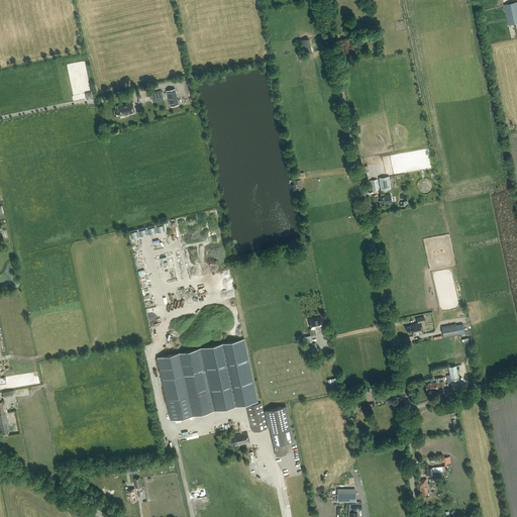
[(516,1),(504,4),(508,25),(516,22),(516,1)]
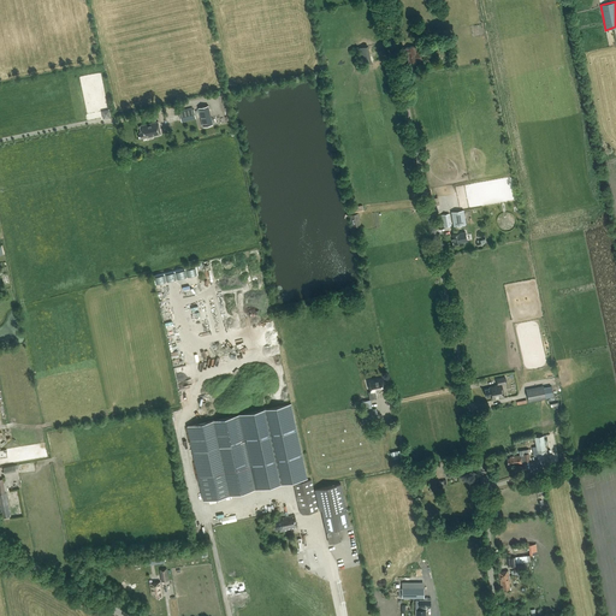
[(357,48),(361,65),(371,63),(368,46),(357,48)]
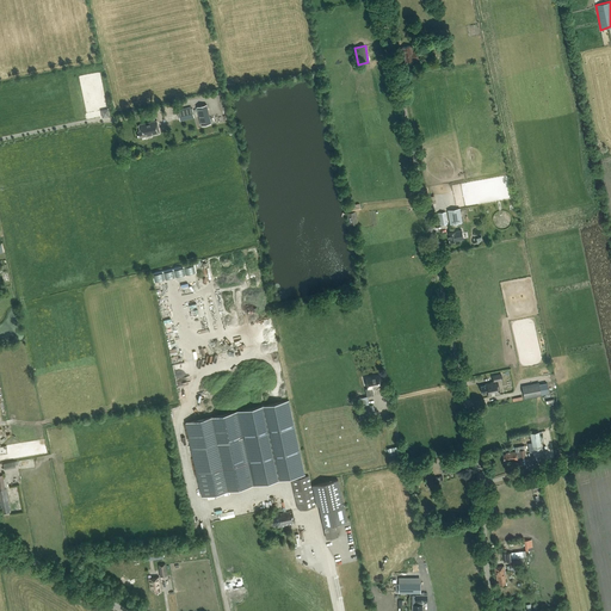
[(406,62),(412,61),(418,60),(417,50),(412,51),(411,45),(402,48),(403,55),(405,55),(406,62)]
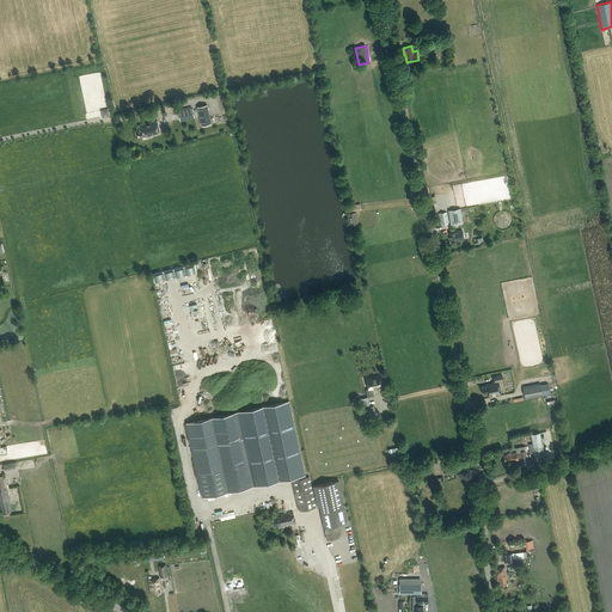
[(212,123),(207,105),(197,108),(201,126),(212,123)]
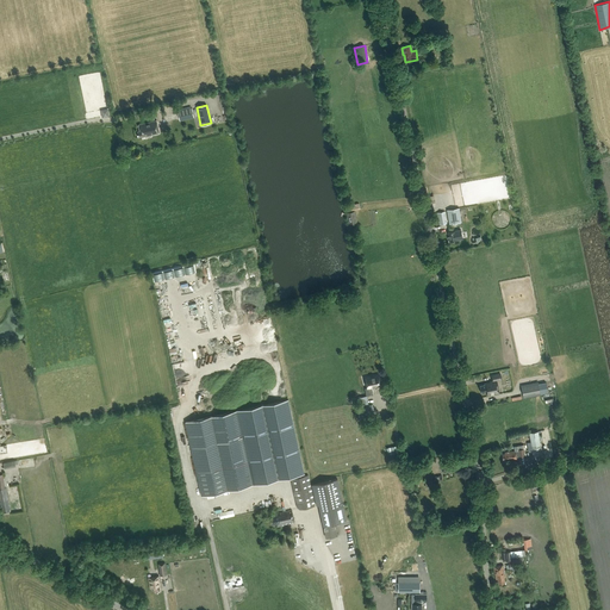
[(194,117),(192,107),(178,111),(180,120),(194,117)]
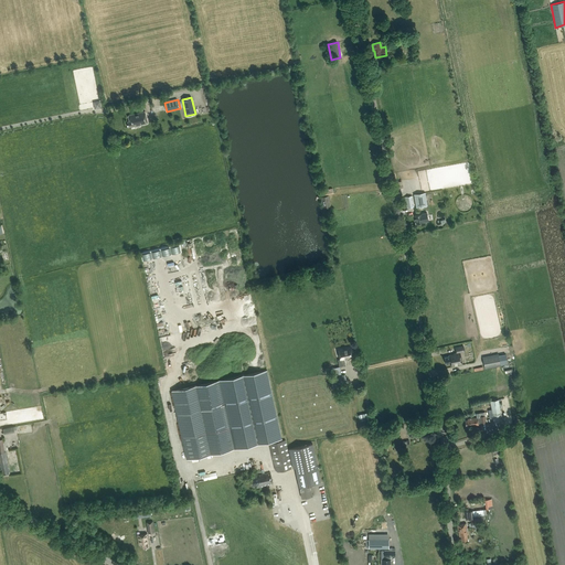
[(136,126),(148,123),(145,112),(128,116),(129,121),(127,123),(128,127),(136,125),(136,126)]
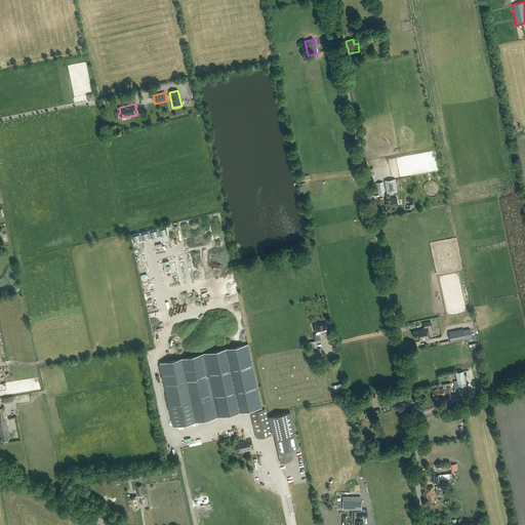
[(385,180),(387,193),(397,191),(395,179),(385,180)]
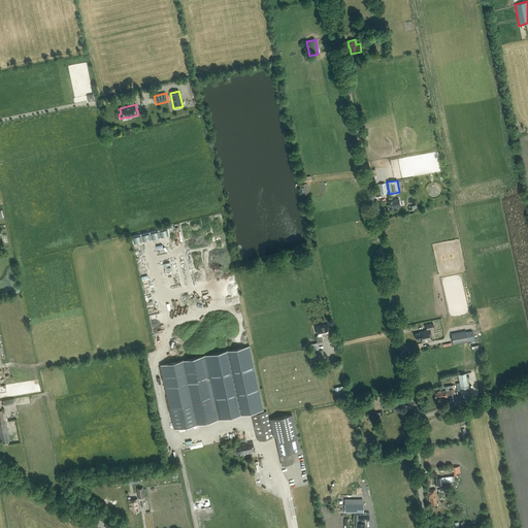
[(399,207),(400,206),(399,199),(396,199),(388,201),(388,205),(388,208),(389,208),(389,209),(395,207),(399,207)]
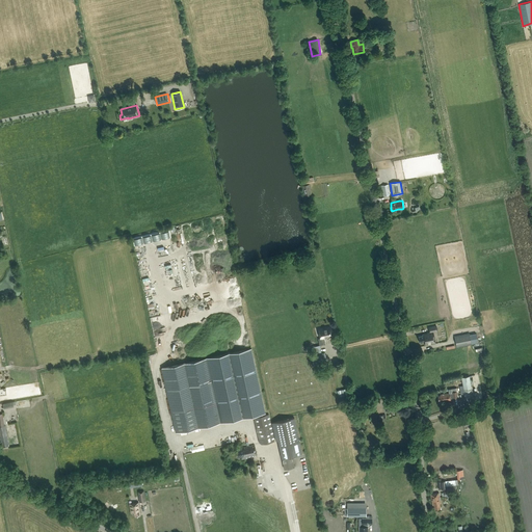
[(437,331),(436,325),(428,327),(429,333),(422,334),(423,336),(418,337),(420,343),(424,342),(424,345),(435,343),(433,333),(437,331)]
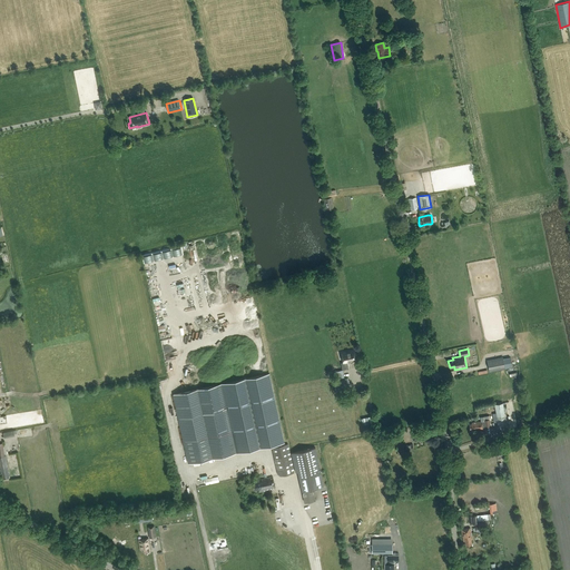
[(342,370),(349,369),(347,362),(356,361),(354,351),(341,353),(343,363),(341,363),(342,370)]
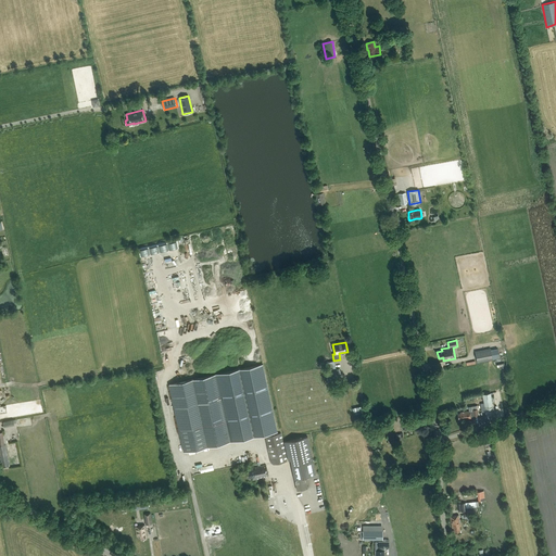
[(493,359),(490,349),(475,352),(477,363),(493,359)]
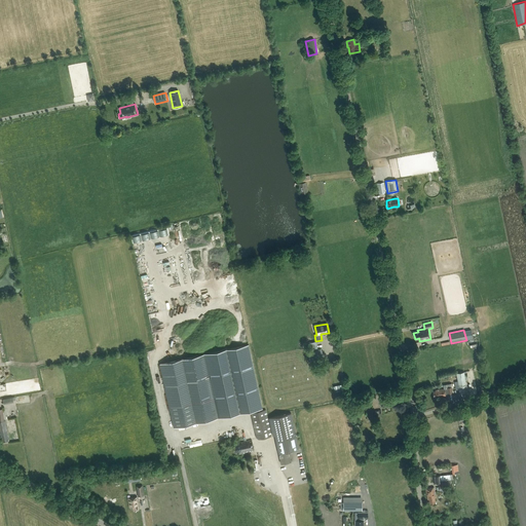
[(321,348),(317,349),(315,341),(308,343),(310,350),(308,351),(310,362),(324,359),(321,348)]
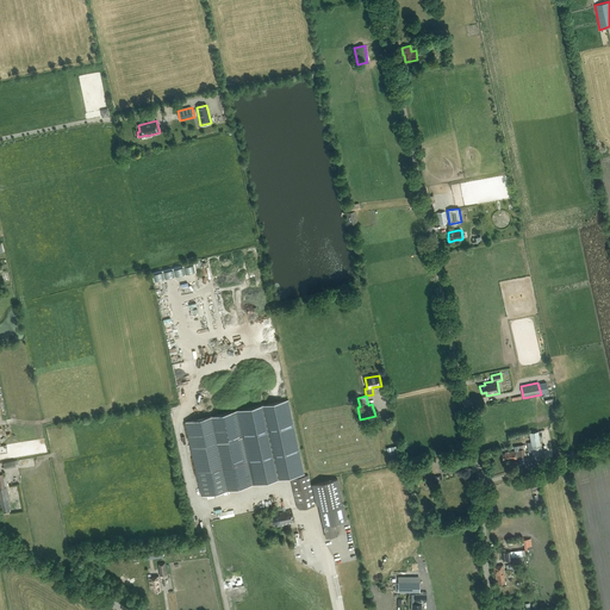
[(185,422),(201,496),(304,473),(288,399),(185,422)]
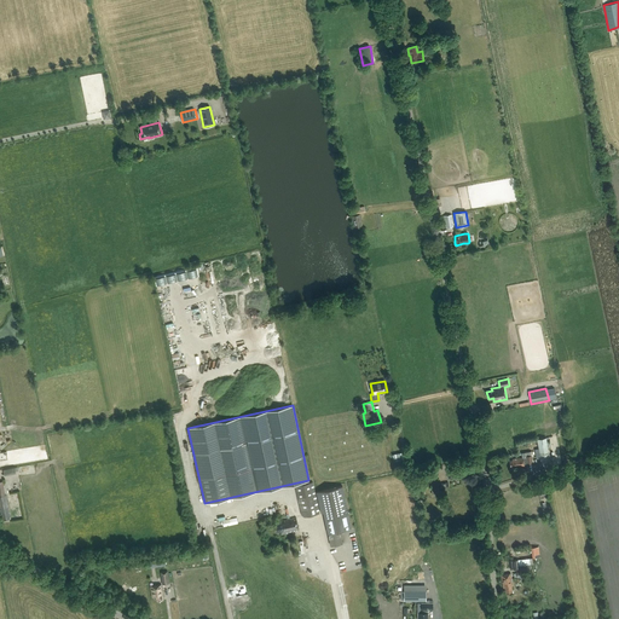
[(547,437),(537,439),(541,461),(550,460),(547,437)]
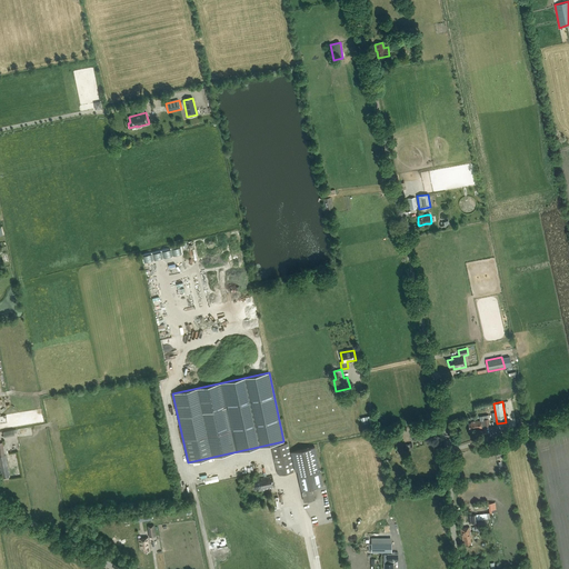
[(483,421),(481,421),(480,420),(470,422),(471,423),(469,423),(469,429),(476,428),(476,429),(482,429),(481,426),(485,426),(485,427),(489,426),(488,419),(483,420),(483,421)]
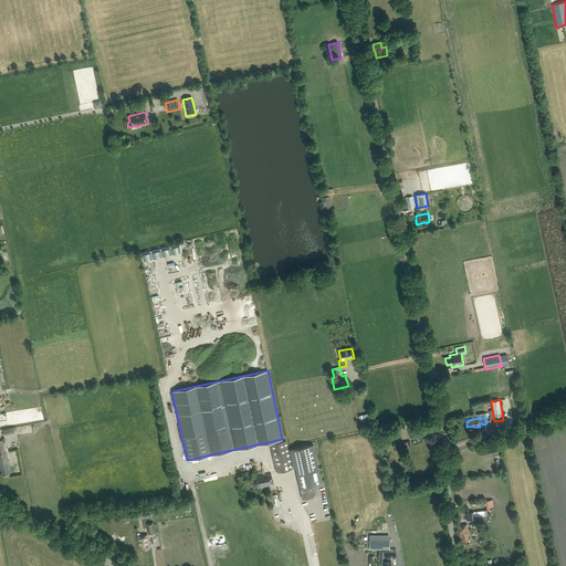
[(374,428),(373,419),(360,421),(362,430),(374,428)]
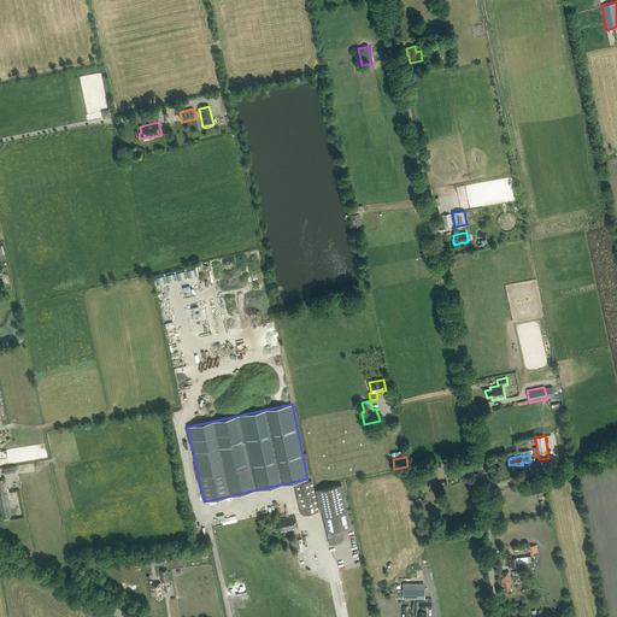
[(457,475),(464,474),(462,466),(459,468),(458,466),(446,469),(448,479),(453,479),(453,477),(457,476),(457,475)]
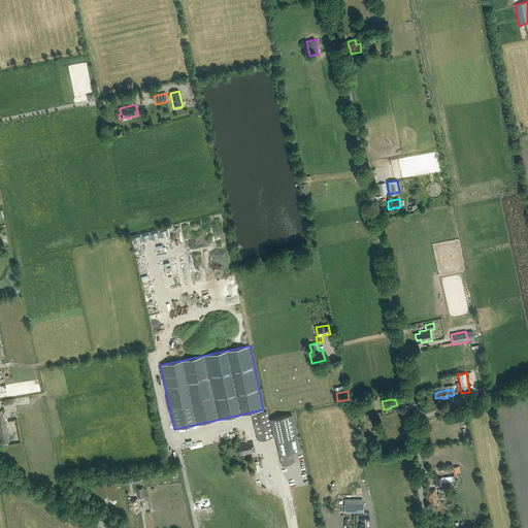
[(0,432),(2,444),(9,442),(5,422),(4,422),(3,410),(0,409),(0,432)]
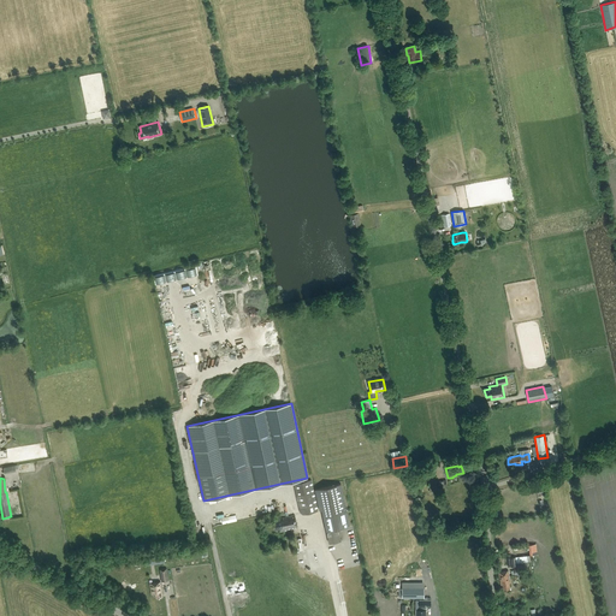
[(318,510),(312,479),(294,483),(300,513),(303,514),(318,510)]
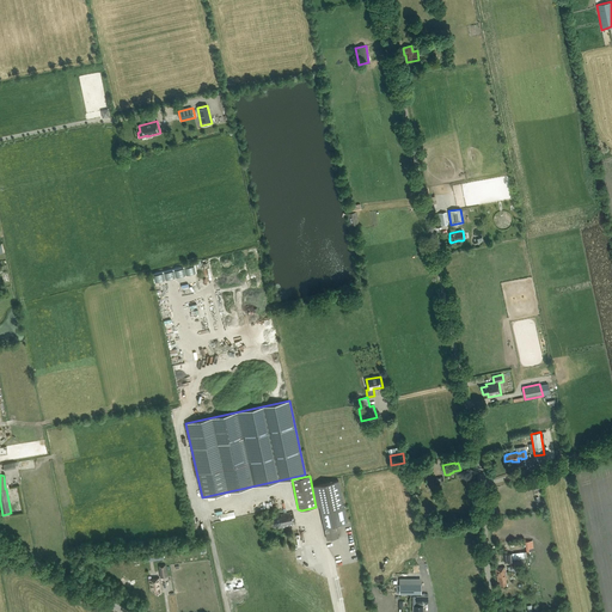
[(336,525),(348,522),(338,481),(313,487),(317,507),(319,507),(326,539),(338,537),(336,525)]
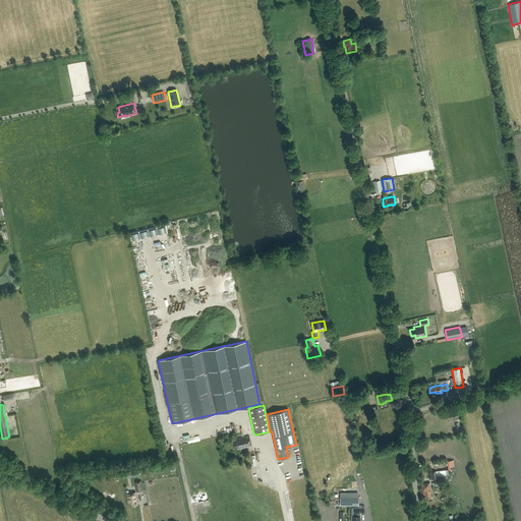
[(242,448),(251,446),(249,436),(234,439),(235,441),(230,442),(232,448),(236,448),(237,450),(243,449),(242,448)]
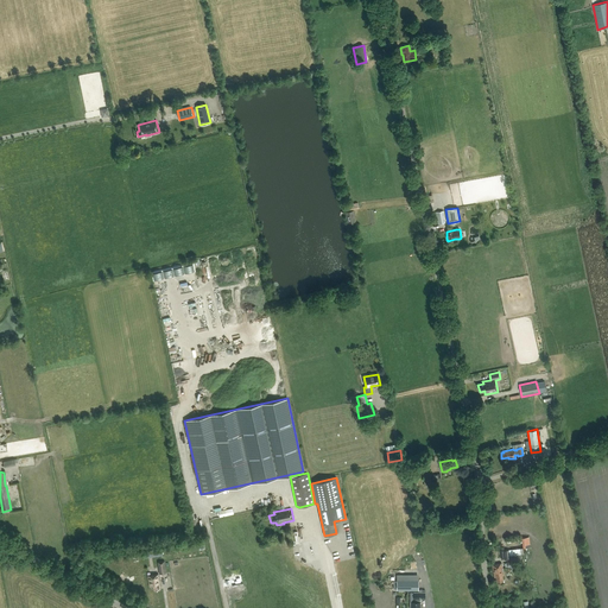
[(164,558),(160,558),(160,556),(157,556),(158,562),(157,562),(159,574),(171,572),(169,559),(164,559),(164,558)]
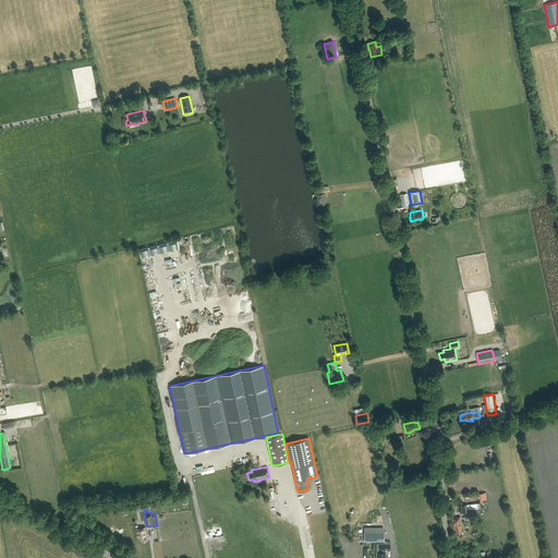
[(463,525),(468,524),(468,521),(473,520),(473,522),(476,521),(475,514),(478,513),(477,510),(469,511),(469,516),(465,516),(466,521),(463,522),(463,525)]
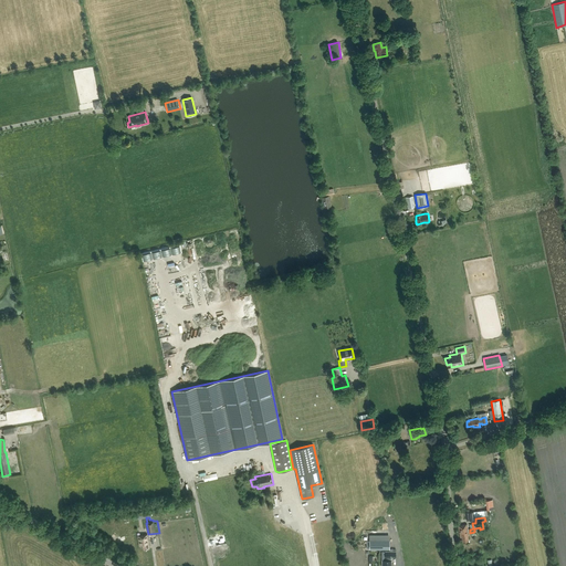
[(467,524),(458,525),(460,537),(462,537),(462,542),(468,541),(468,536),(469,536),(467,524)]
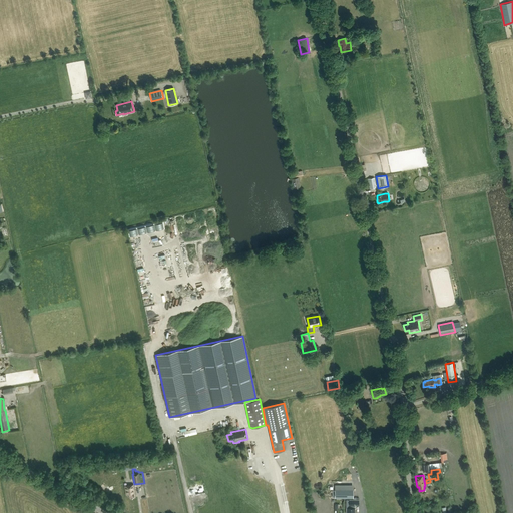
[(129,498),(135,497),(133,484),(125,485),(126,495),(129,494),(129,498)]
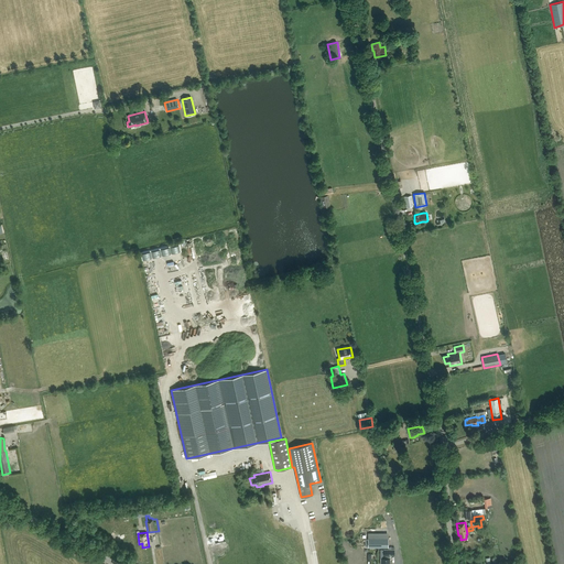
[(388,539),(368,539),(368,548),(388,548),(388,539)]
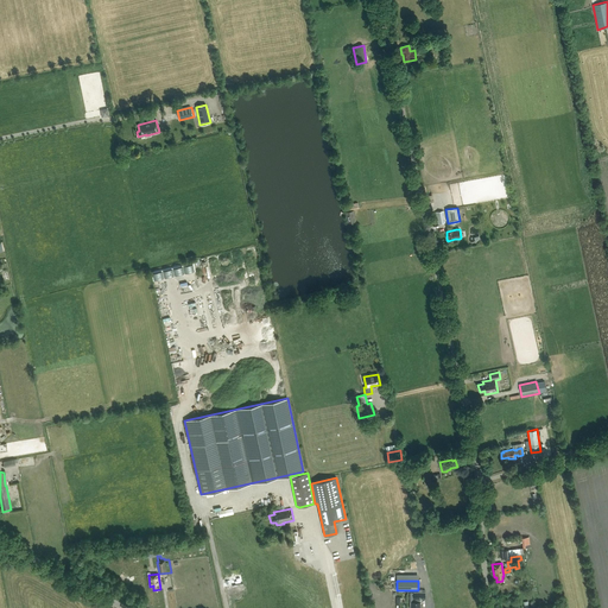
[(424,593),(413,593),(413,599),(415,599),(415,602),(410,602),(410,607),(419,607),(419,602),(419,599),(424,599),(424,593)]
